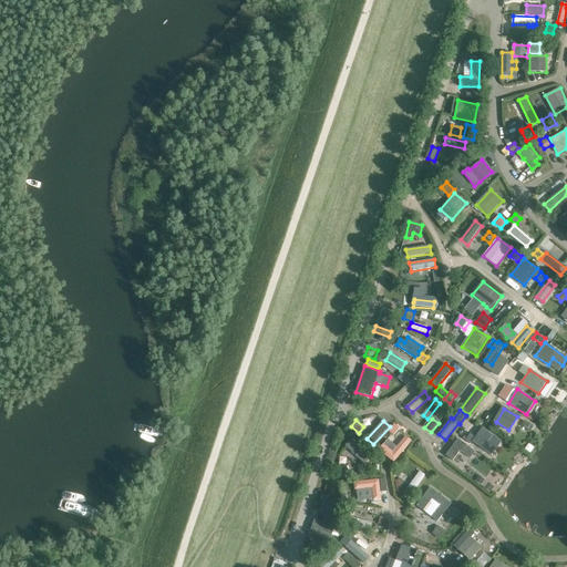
[(524,421),(521,426),(527,430),(531,424),(524,421)]
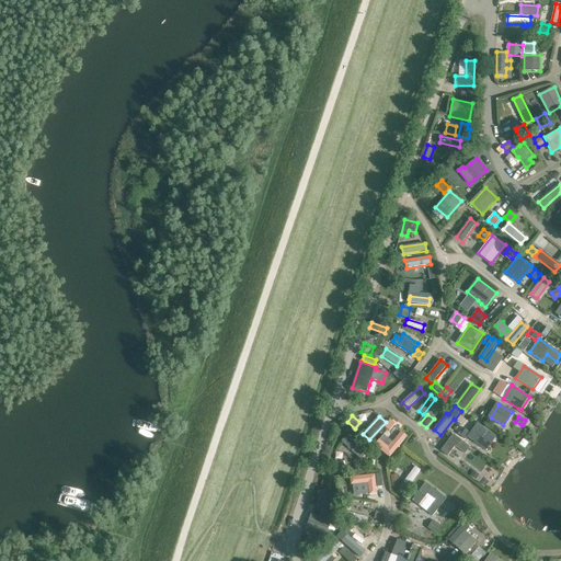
[(390,420),(385,427),(389,431),(396,424),(390,420)]
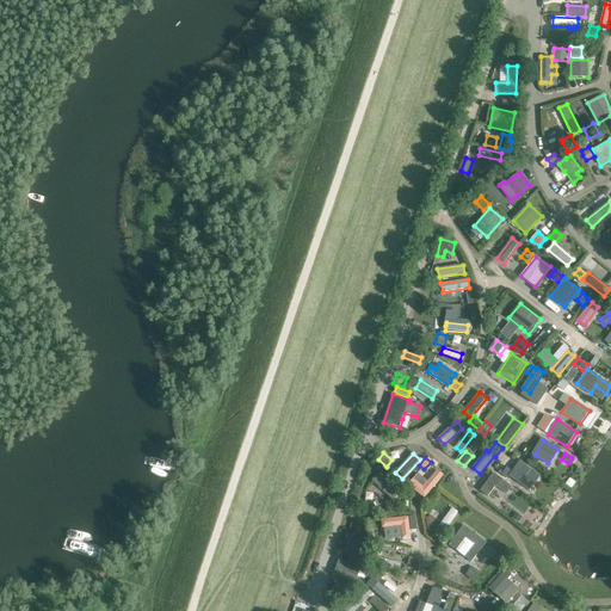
[(529,491),(541,475),(520,461),(512,471),(506,468),(501,474),(508,479),(510,477),(529,491)]
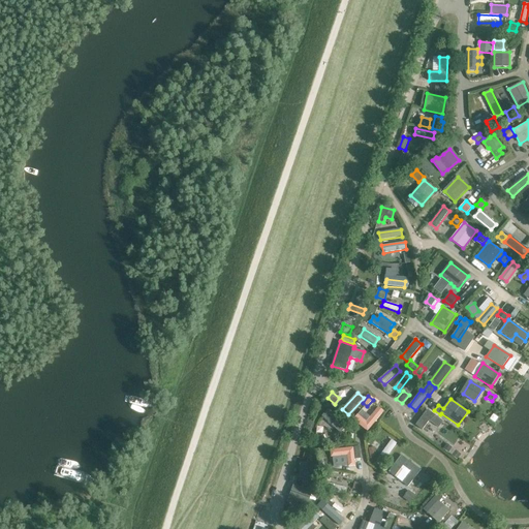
[(358,414),(353,419),(368,431),(380,416),(384,411),(379,407),(375,412),(371,417),(367,422),(359,414),(358,414)]
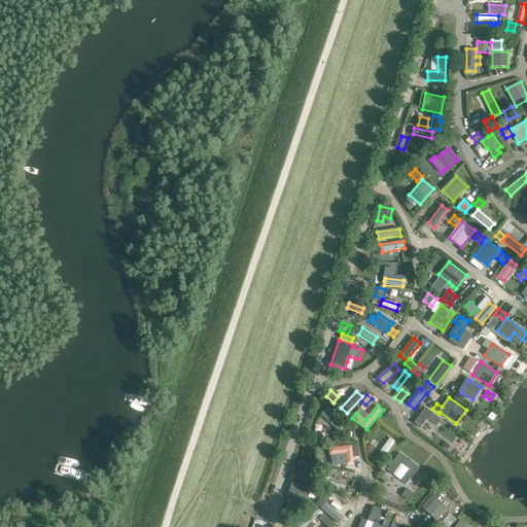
[(321,415),(340,432),(345,425),(326,409),(321,415)]
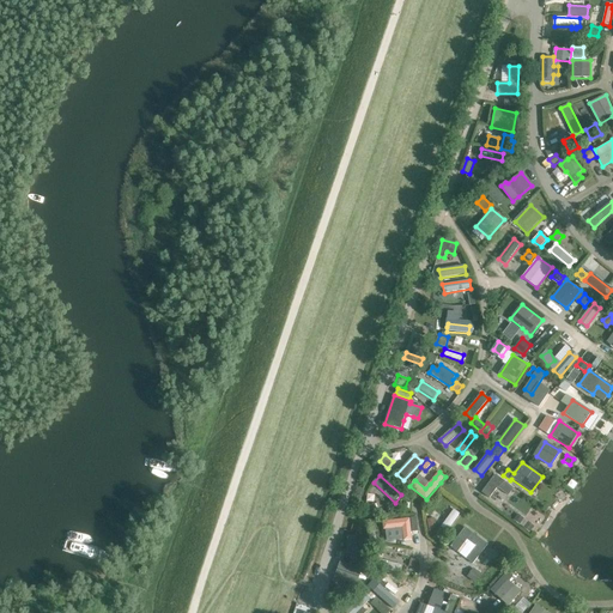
[(508,496),(514,489),(496,475),(483,492),(490,498),(498,487),(508,496)]
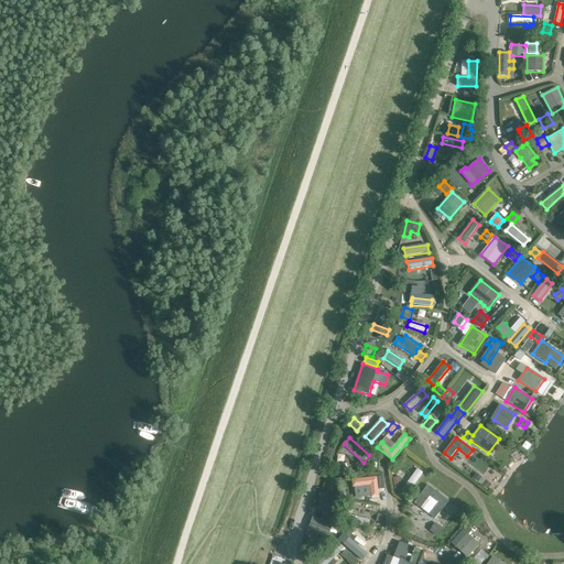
[(345,463),(338,466),(338,468),(342,475),(349,472),(345,463)]
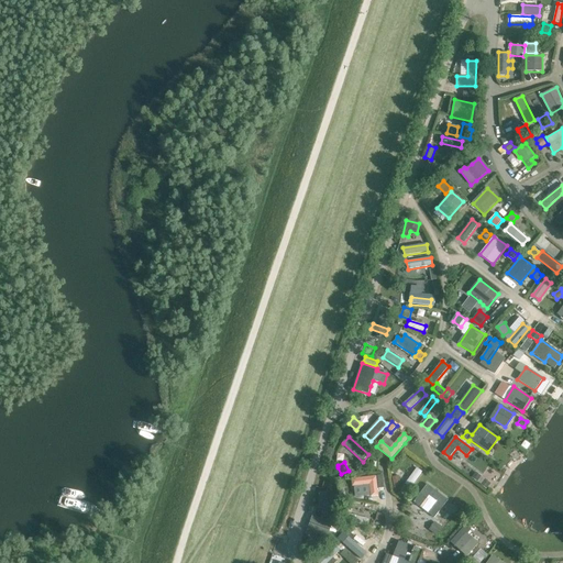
[(417,468),(405,484),(410,488),(422,472),(417,468)]
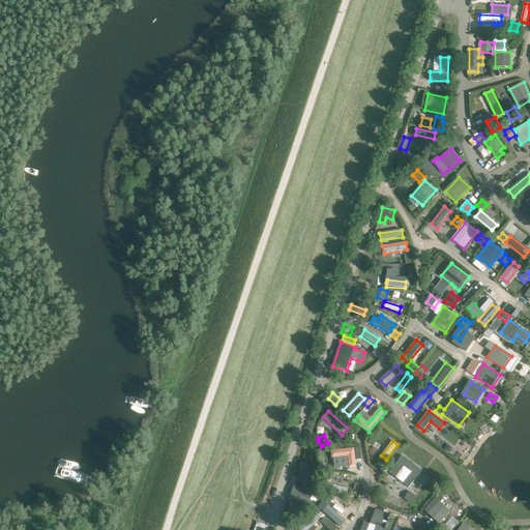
[(448,444),(444,450),(449,453),(453,448),(448,444)]
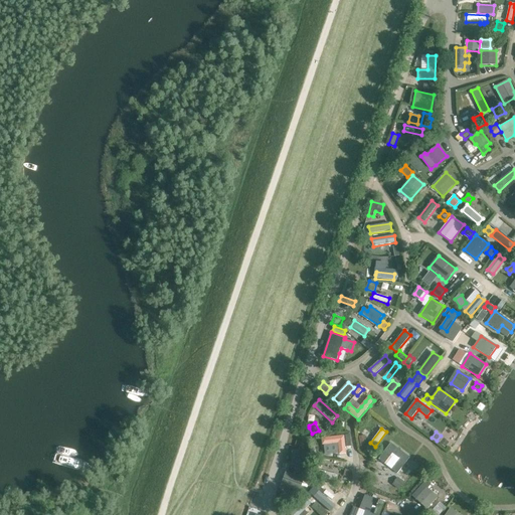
[(344,436),(322,439),(322,446),(324,446),(325,455),(339,454),(339,455),(346,454),(344,436)]
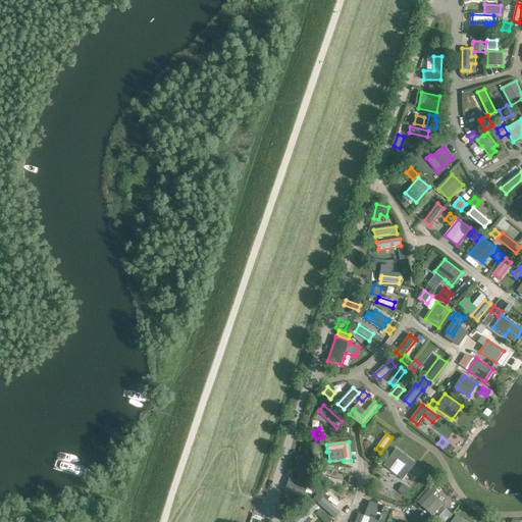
[(370,441),(363,442),(365,453),(372,452),(370,441)]
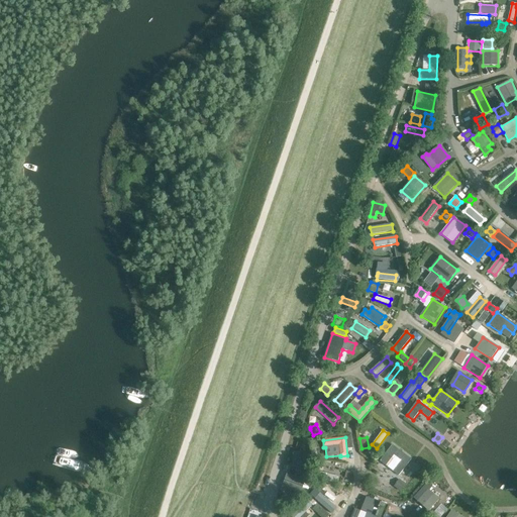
[(441,445),(446,449),(451,443),(445,439),(445,440),(441,445)]
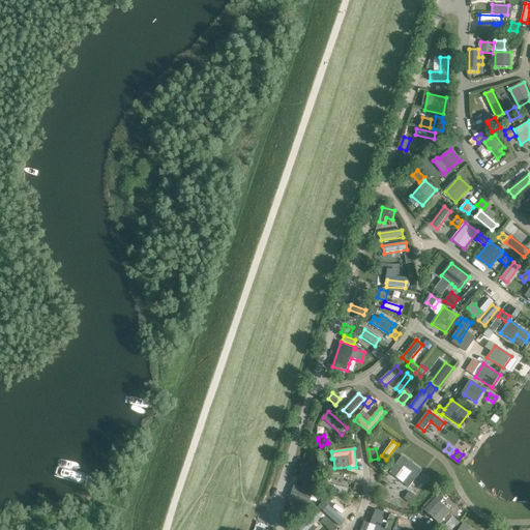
[(402,457),(389,472),(409,488),(421,471),(402,457)]
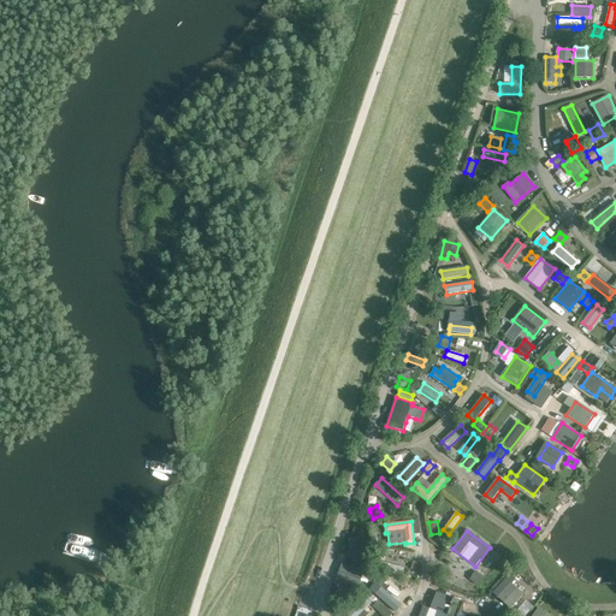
[(369,567),(368,539),(359,540),(359,567),(369,567)]
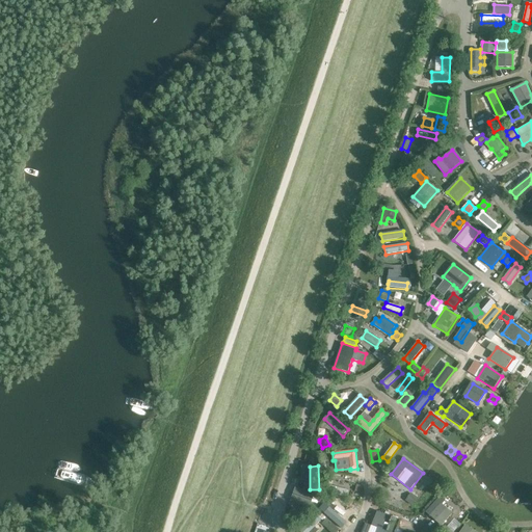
[(293,478),(291,483),(298,486),(300,480),(293,478)]
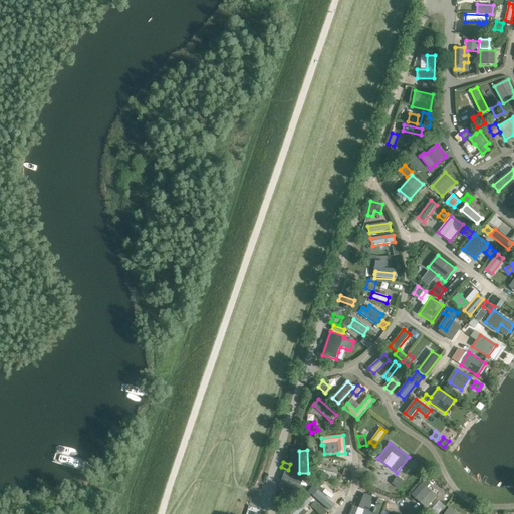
[(318,469),(316,474),(334,480),(335,474),(318,469)]
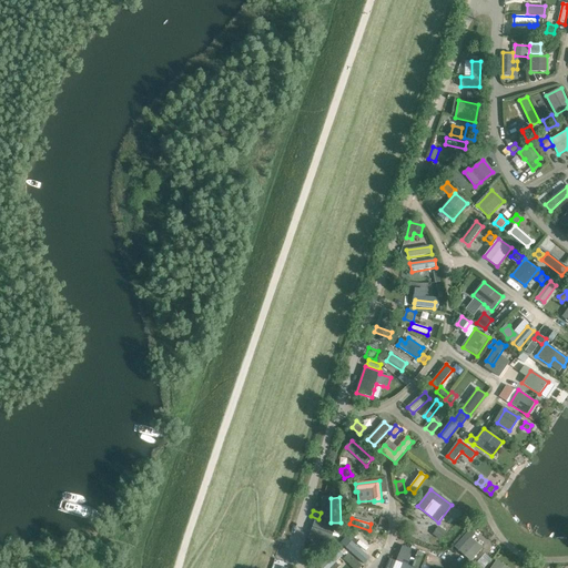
[(381,518),(379,525),(386,527),(388,519),(381,518)]
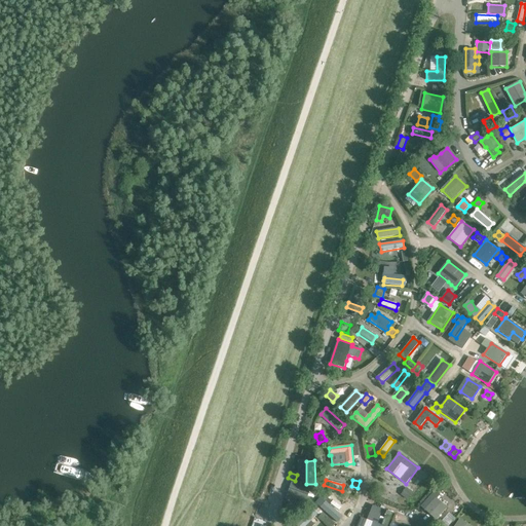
[(292,481),(287,496),(296,499),(306,503),(308,496),(311,489),(311,488),(292,481)]
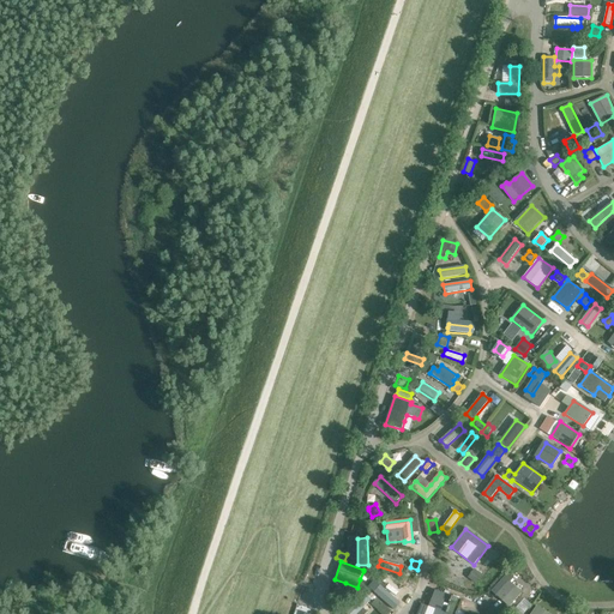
[(474,569),(468,578),(476,584),(476,583),(481,577),(482,575),(474,569)]
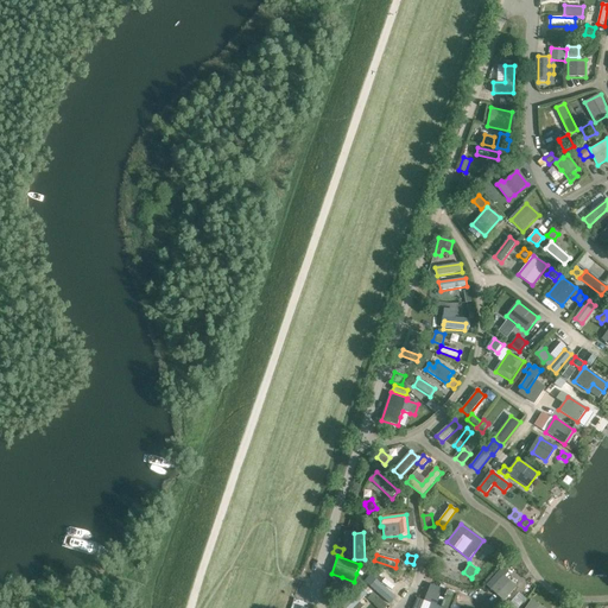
[(372,567),(368,575),(380,580),(384,571),(372,567)]
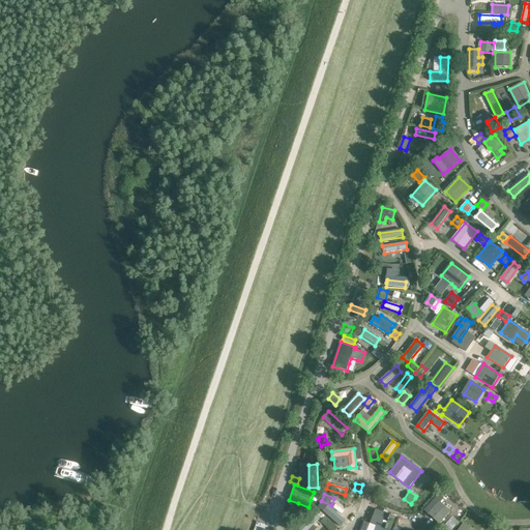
[(439,501),(428,513),(440,524),(450,511),(439,501)]
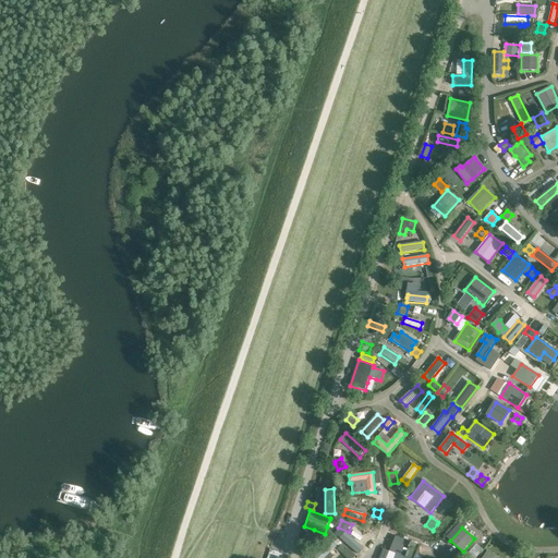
[(341,538),(355,552),(360,547),(346,533),(341,538)]
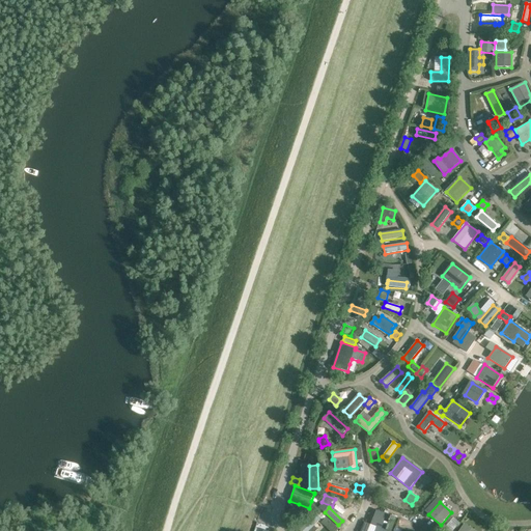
[(376,510),(371,525),(376,527),(386,530),(396,530),(400,520),(376,510)]
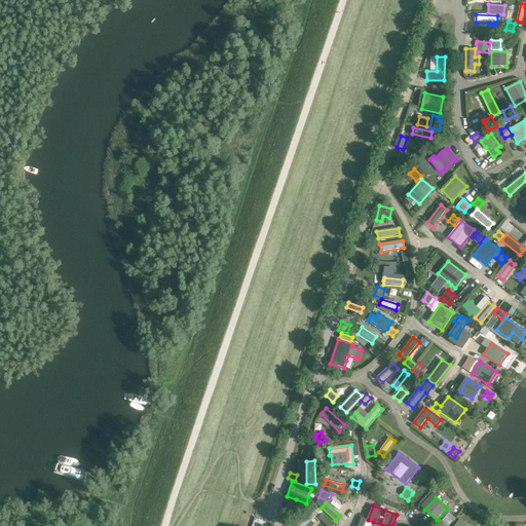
[(306,525),(317,515),(312,509),(296,525),(306,525)]
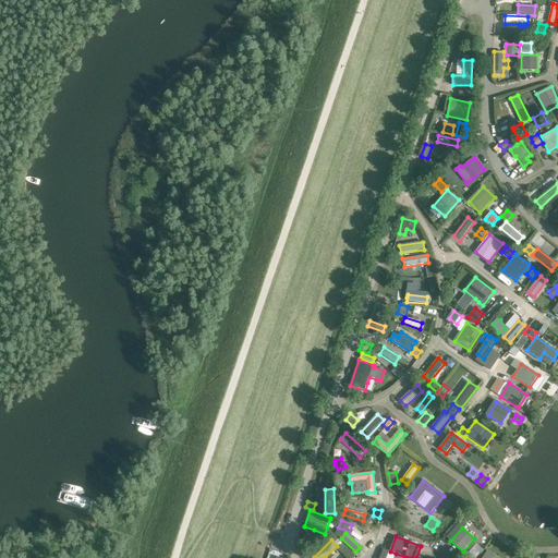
[(339,547),(338,549),(343,555),(346,557),(353,557),(356,556),(349,549),(342,544),(339,547)]
